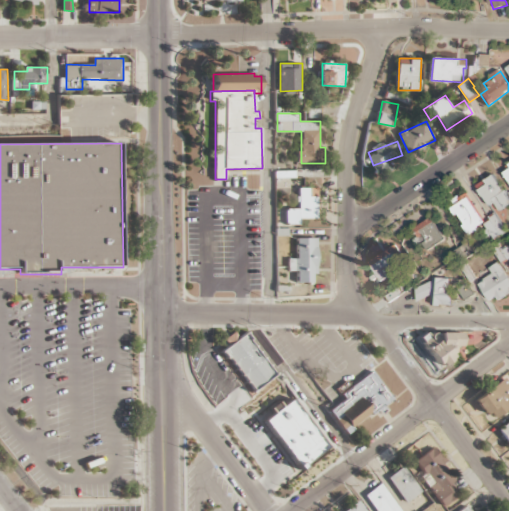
[(508,194),(496,174),(479,185),(491,205),(496,202),(502,211),(508,206),(508,194)]
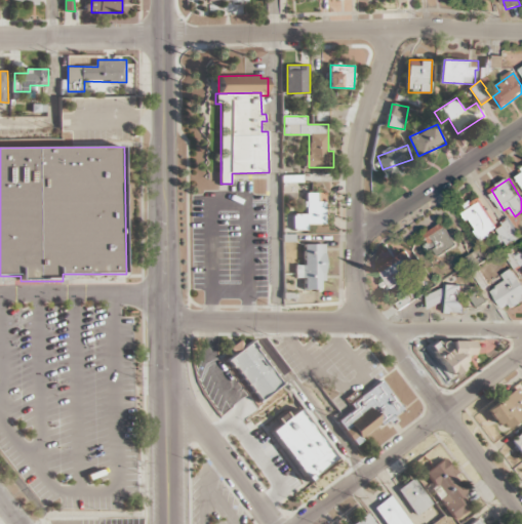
[(326,193),(308,192),(307,214),(295,213),(295,230),(309,230),(309,224),(325,225),(326,193)]
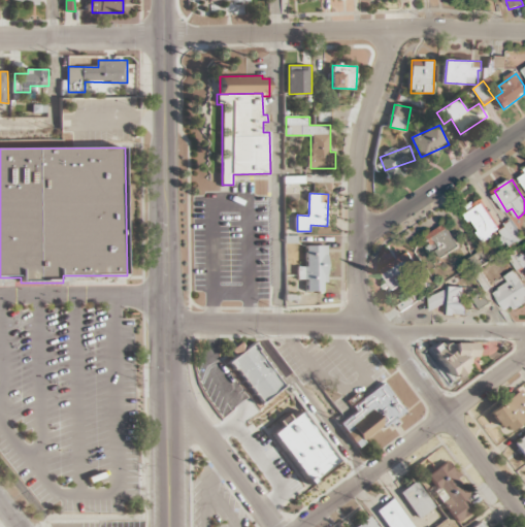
[(486,241),(502,231),(485,198),(467,208),(486,241)]
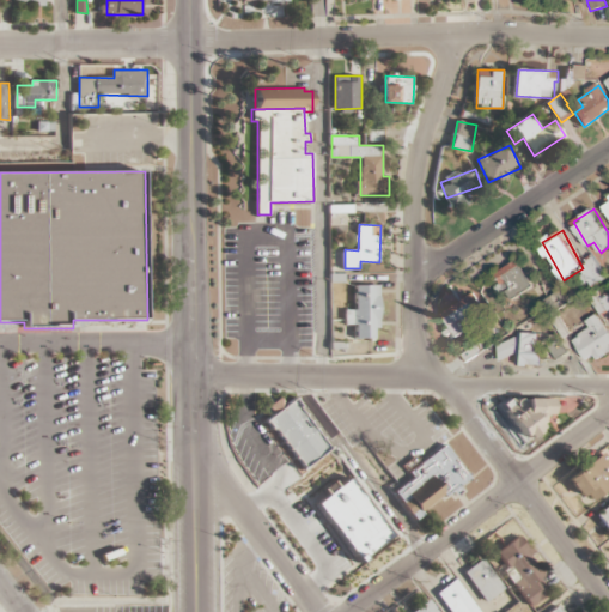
[(608,274),(598,258),(580,267),(590,286),(608,278),(608,274)]
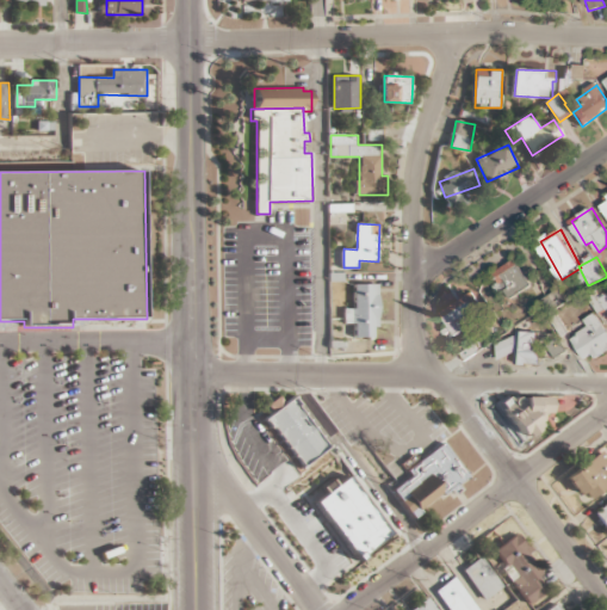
[(534,283),(518,259),(481,284),(497,309),(534,283)]
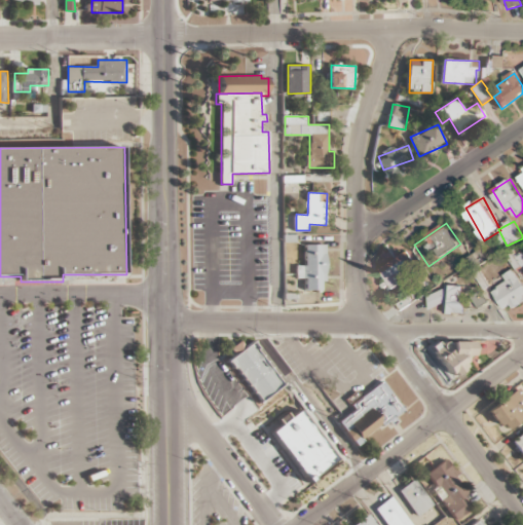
[(327,245),(307,245),(307,265),(298,265),(298,278),(306,278),(306,291),(327,290),(327,245)]
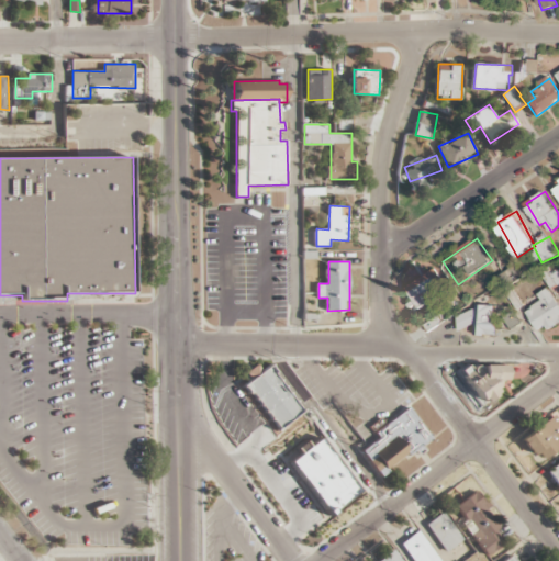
[(506,287),(525,277),(520,266),(501,275),(506,287)]
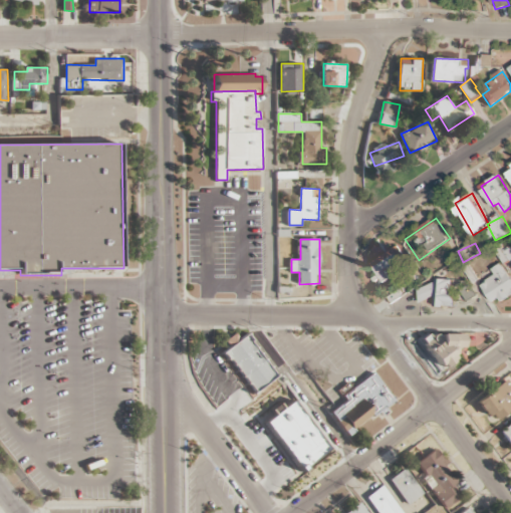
[(371,263),(382,281),(412,263),(401,245),(371,263)]
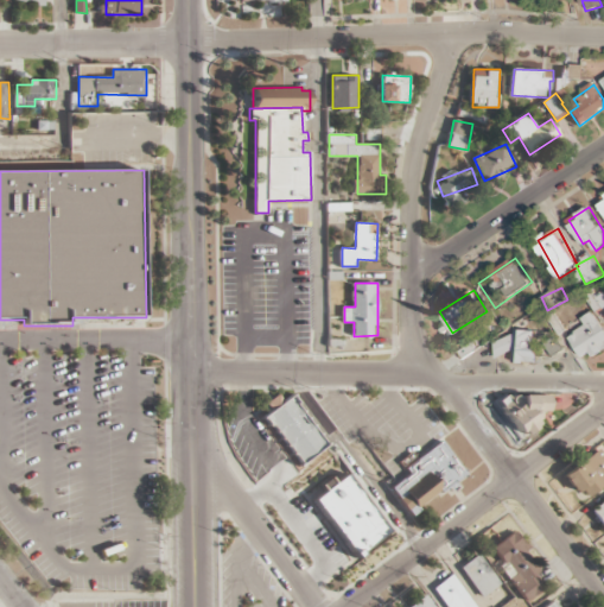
[(571,336),(586,359),(603,346),(603,324),(595,311),(583,318),(587,326),(571,336)]
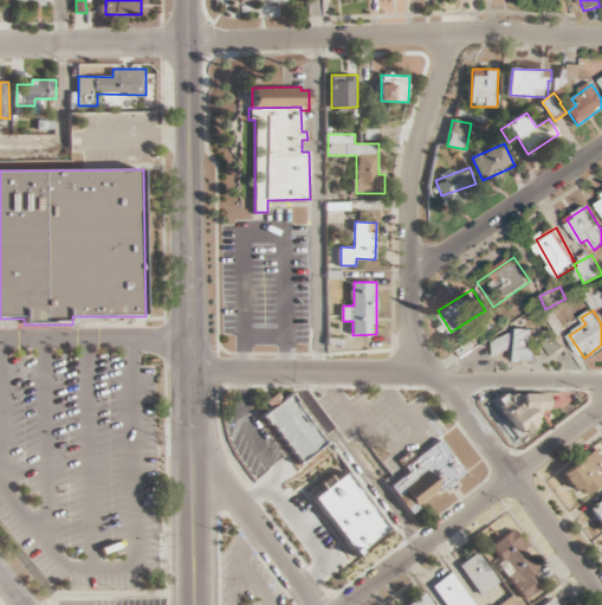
[(536,329),(515,328),(513,339),(496,338),(494,352),(515,353),(513,360),(535,361),(536,329)]
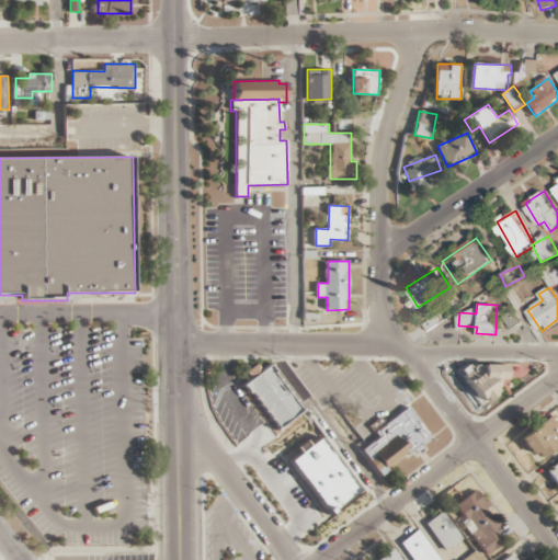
[(512,327),(523,322),(516,310),(507,315),(512,327)]
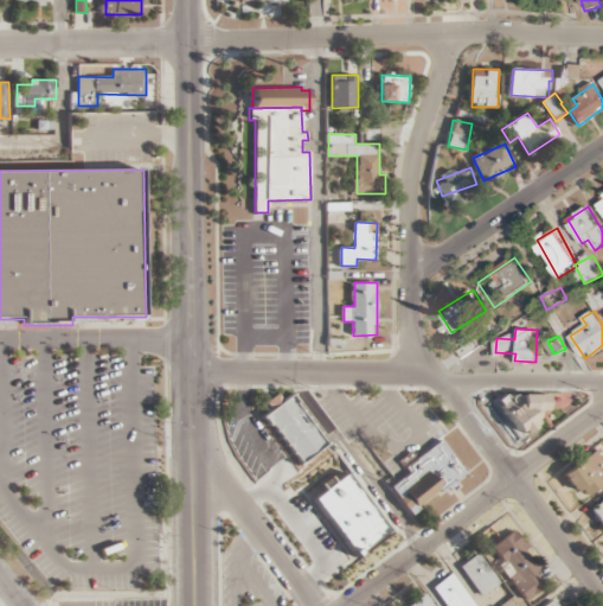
[(328,446),(294,394),(283,401),(280,394),(268,402),(273,409),(264,415),(299,466),(328,446)]
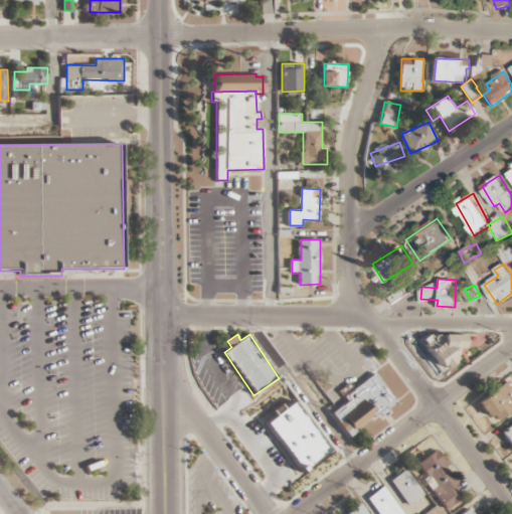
[(343,396),(348,402),(333,413),(350,437),(398,400),(376,371),(343,396)]
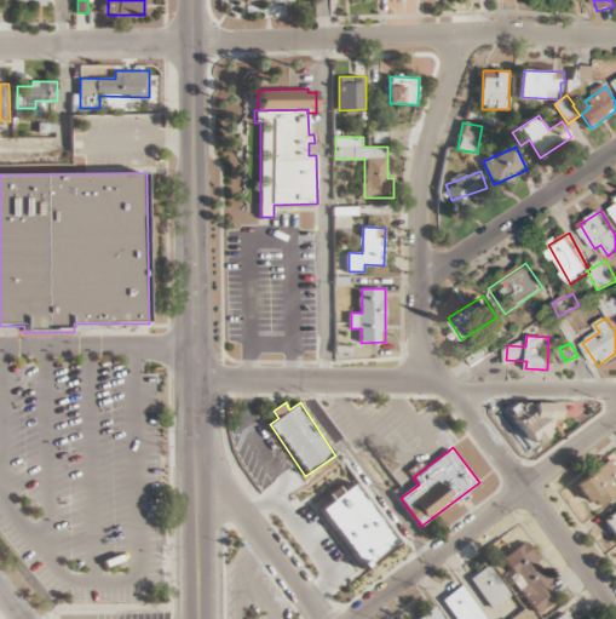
[(597,509),(615,496),(615,460),(614,458),(579,481),(597,509)]
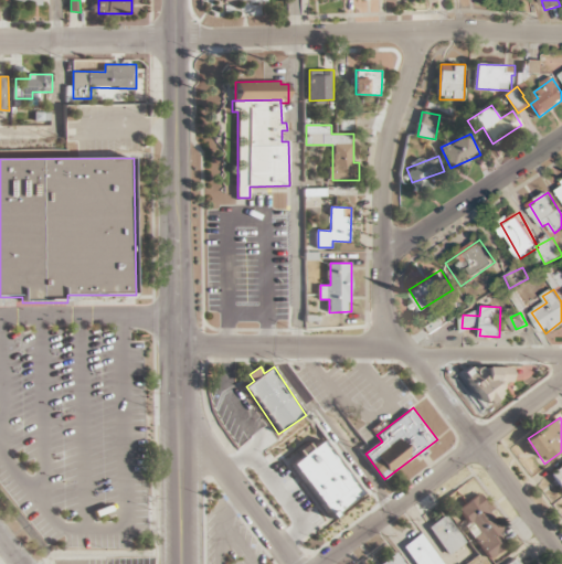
[(366,493),(327,439),(315,448),(311,443),(301,450),(305,456),(295,464),(333,517),(366,493)]
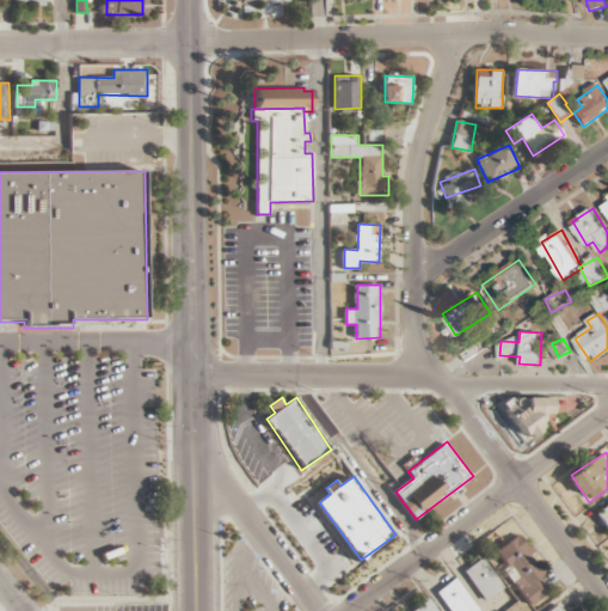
[(607,506),(597,514),(607,526),(607,506)]
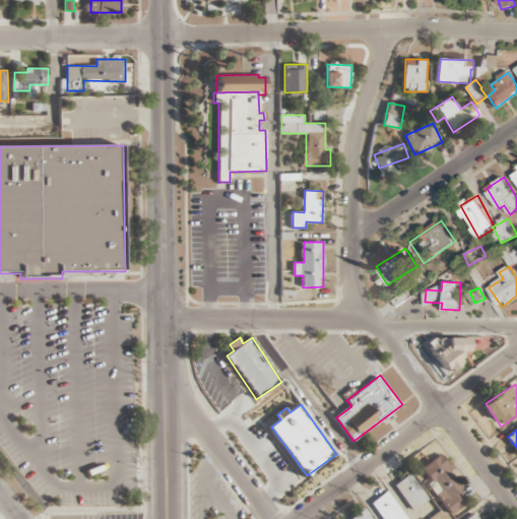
[(422,468),(451,514),(470,502),(451,471),(454,469),(444,454),(422,468)]
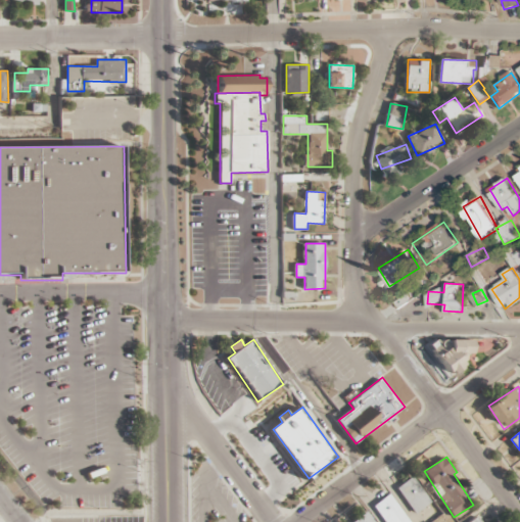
[(415,476),(398,487),(418,514),(433,502),(415,476)]
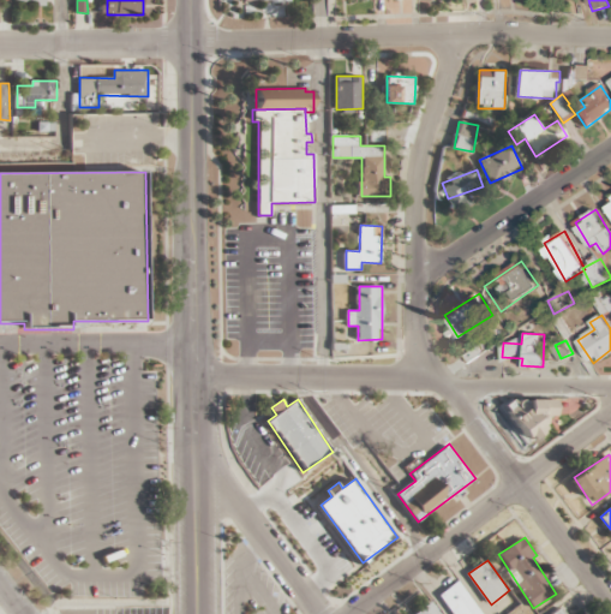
[(485,613),(460,580),(441,595),(455,613),(485,613)]
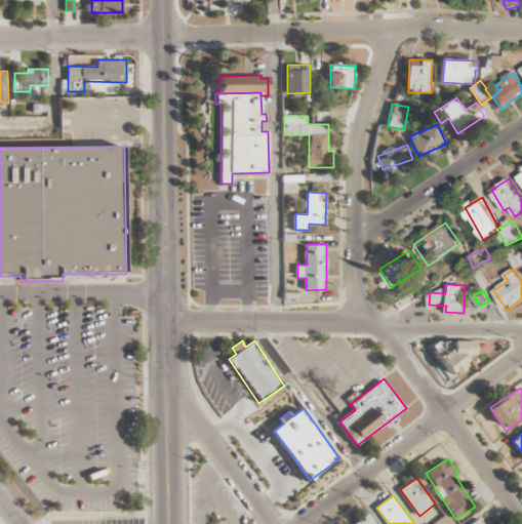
[(377,523),(369,513),(354,523),(377,523)]
